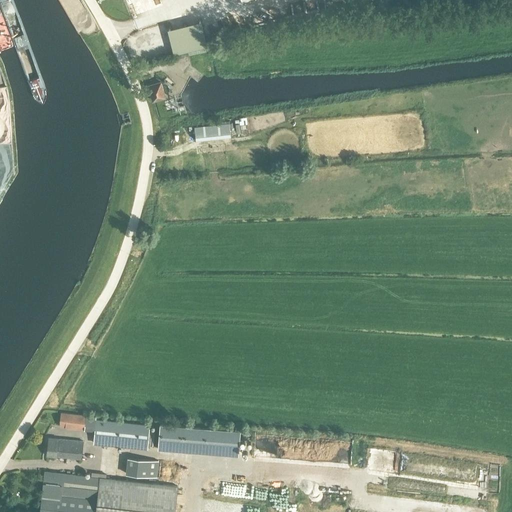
[(165,97),(160,82),(146,86),(148,93),(150,92),(153,100),(165,97)]
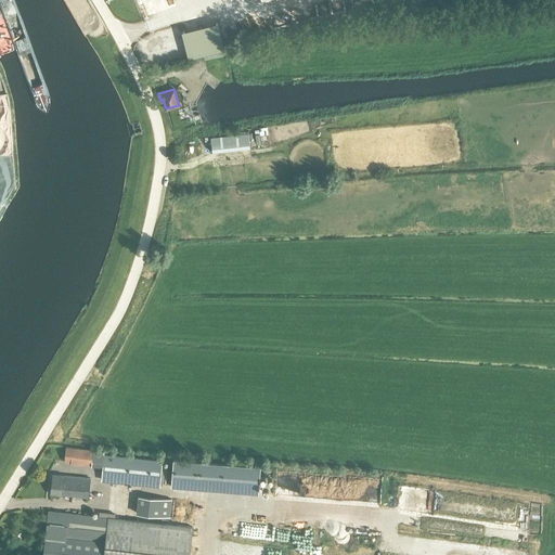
[(93,451),(66,448),(65,462),(92,465),(93,451)]
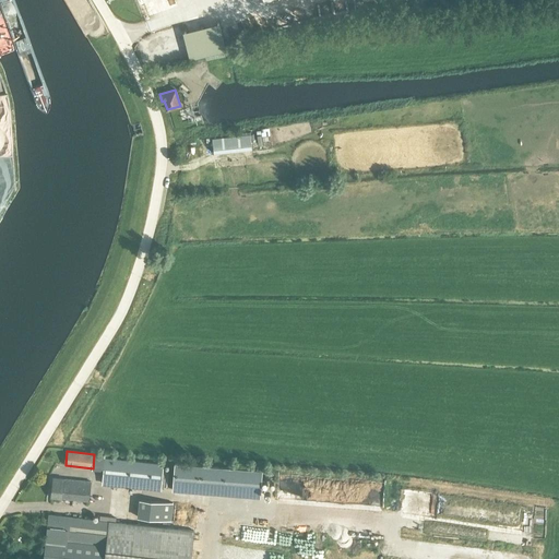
[(104,470),(103,484),(162,489),(164,464),(105,459),(105,455),(94,454),(93,468),(104,470)]
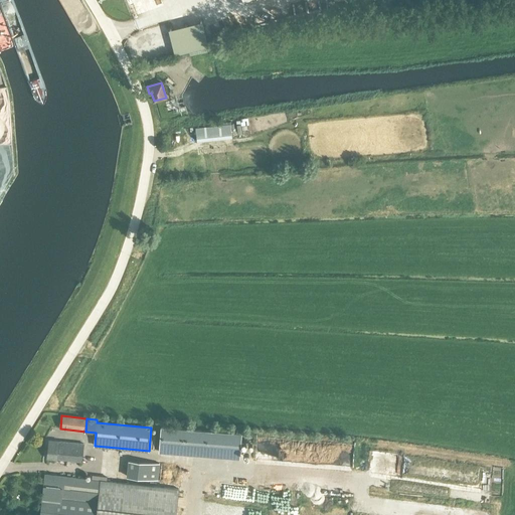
[(151,426),(151,427),(149,451),(192,456),(194,431),(151,426)]
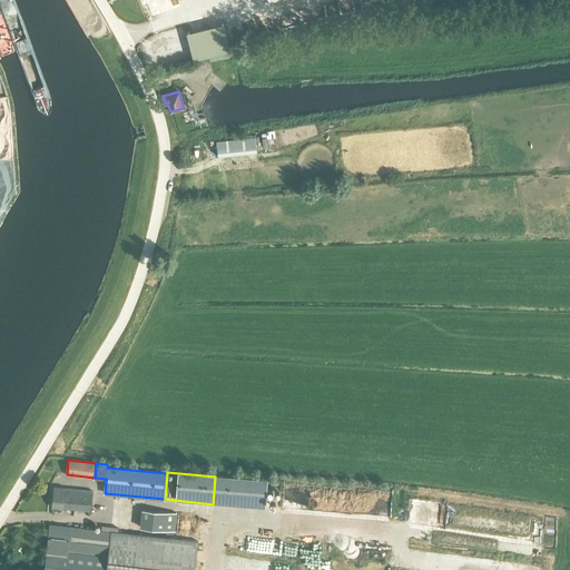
[(248,480),(215,477),(213,504),(246,508),(248,480)]
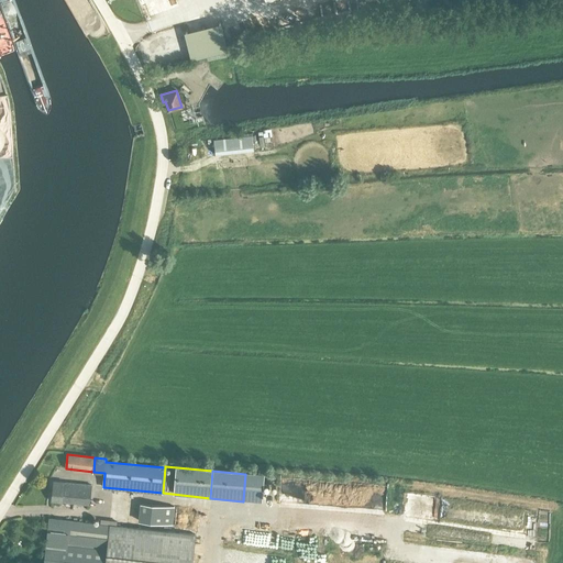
[(91,485),(54,482),(52,501),(89,505),(91,485)]
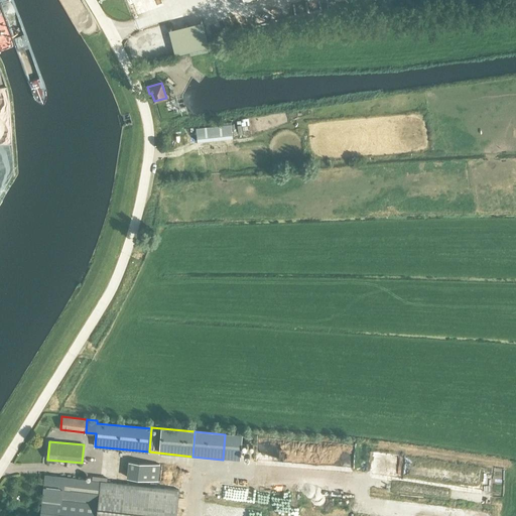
[(160,465),(129,461),(127,478),(158,482),(160,465)]
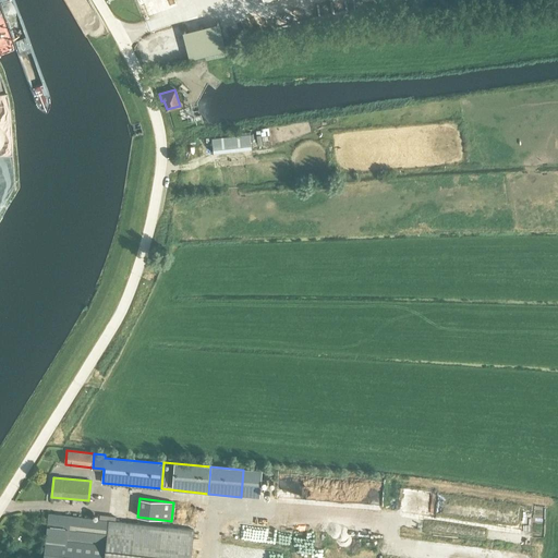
[(191,557),(194,530),(109,521),(49,514),(44,557),(191,557)]
